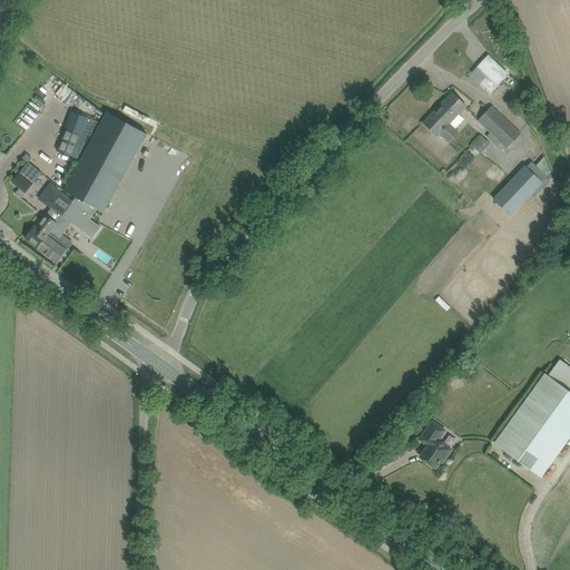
[(481,65),(471,76),(480,86),(474,91),(483,100),(500,82),(481,65)]
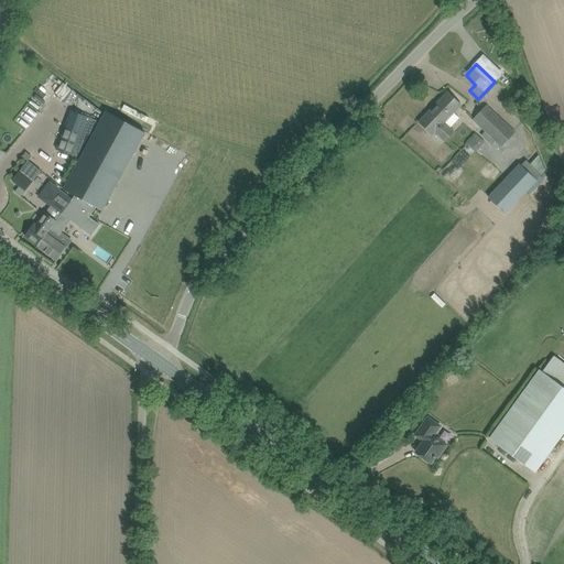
[(58,91),(56,90),(64,82),(53,73),(29,104),(41,114),(58,91)]
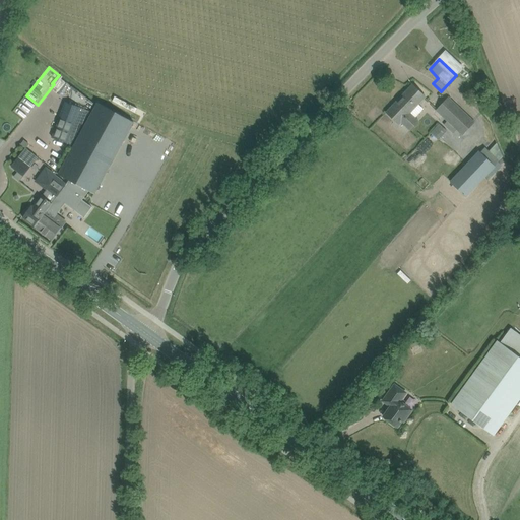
[(386,112),(393,119),(399,125),(401,123),(410,131),(419,122),(410,113),(426,96),(412,84),(386,112)]
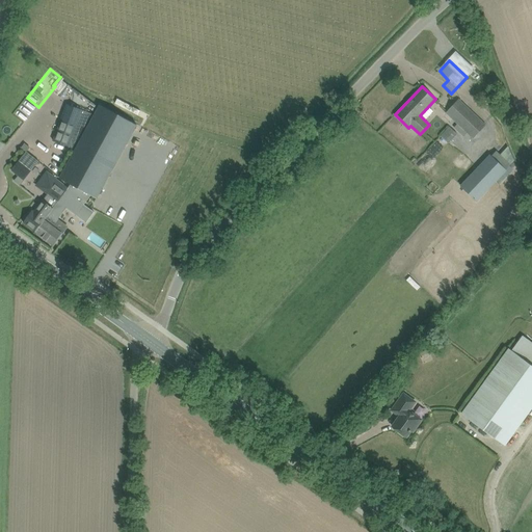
[(446,113),(473,139),(485,126),(459,100),(446,113)]
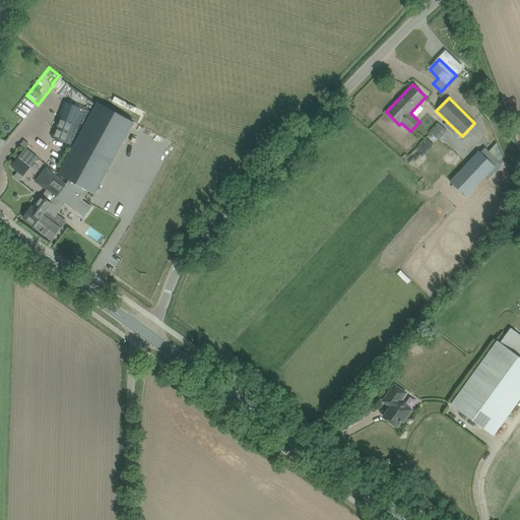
[(65,102),(52,137),(72,145),(90,112),(65,102)]
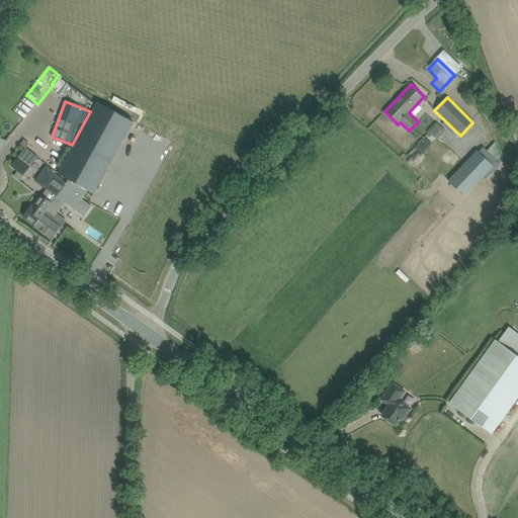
[(97,101),(58,173),(69,179),(88,190),(94,193),(134,121),(97,101)]
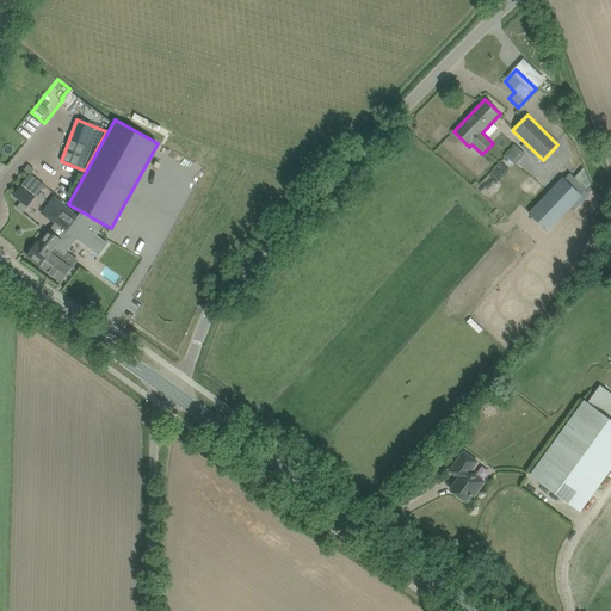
[(506,155),(516,164),(525,153),(517,144),(506,155)]
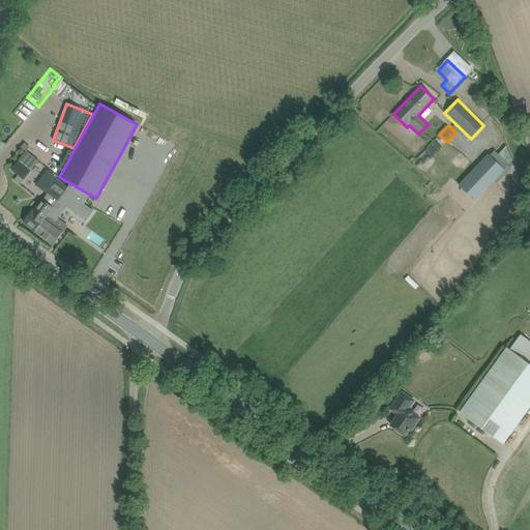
[(494,150),(491,153),(505,167),(508,163),(494,150)]
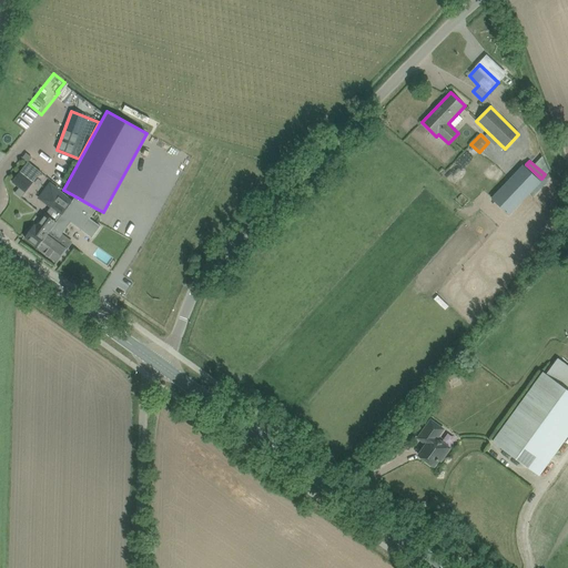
[(29,162),(12,182),(19,188),(16,193),(21,198),(41,172),(29,162)]
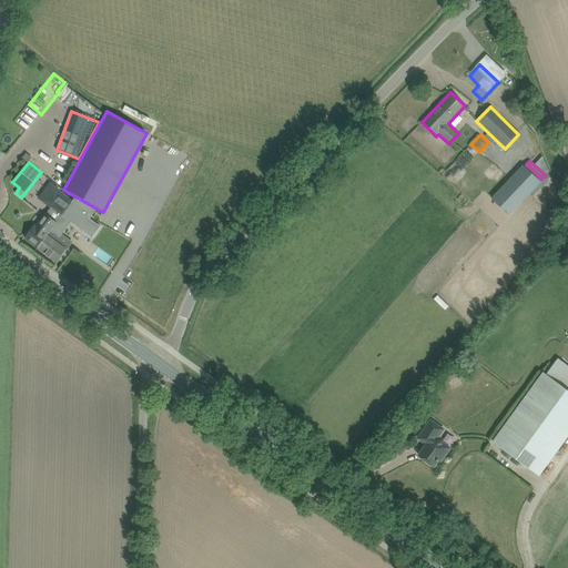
[(492,199),(508,215),(540,181),(523,165),(492,199)]
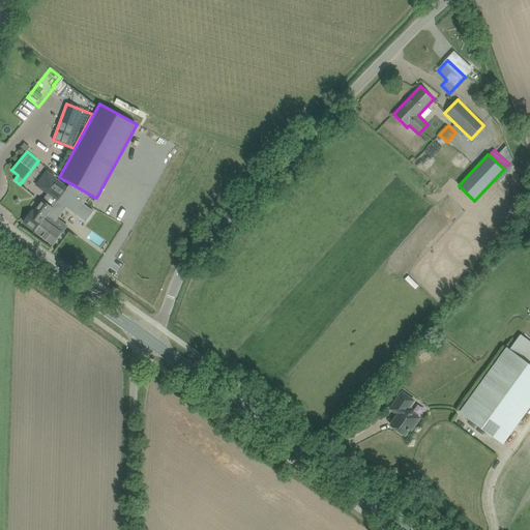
[(56,178),(46,192),(48,194),(57,201),(67,187),(56,178)]
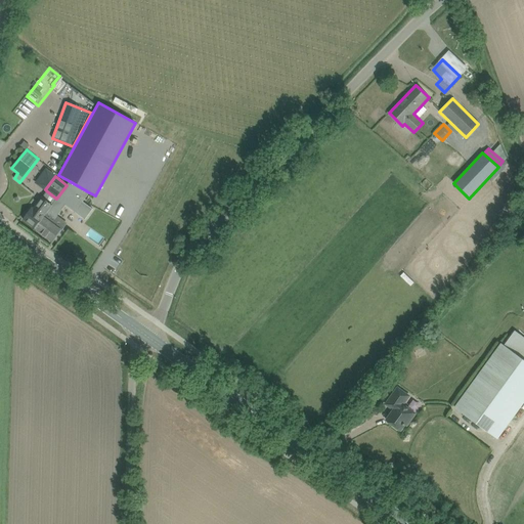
[(52,205),(35,228),(53,242),(67,223),(57,216),(66,205),(75,212),(83,202),(89,192),(70,181),(67,185),(56,199),(52,205)]
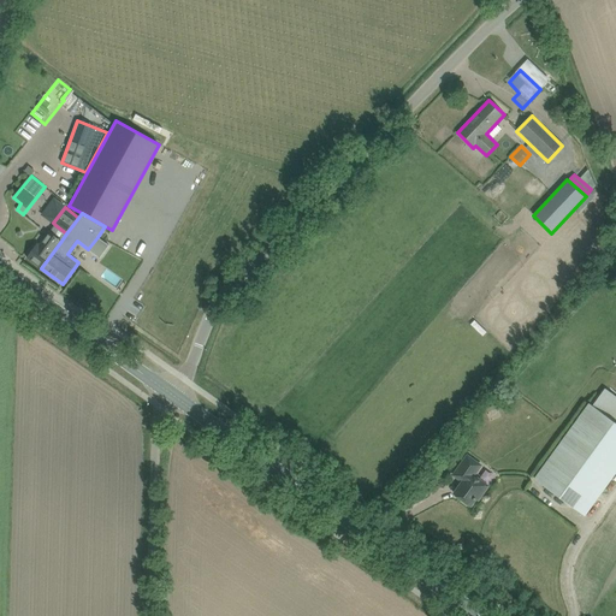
[(66,234),(55,225),(39,246),(37,244),(28,258),(41,268),(61,241),(66,234)]
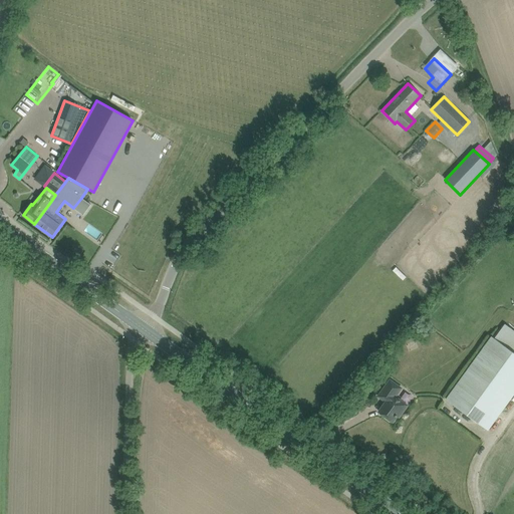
[(71,225),(78,230),(85,221),(77,216),(71,225)]
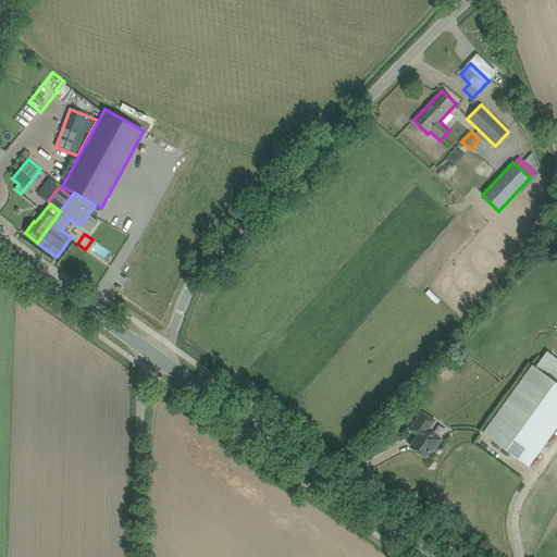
[(483,434),(530,467),(556,428),(556,383),(532,366),(483,434)]
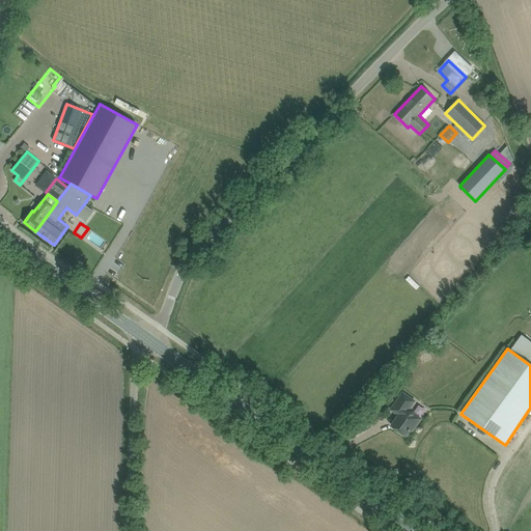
[(420,419),(412,413),(408,410),(414,401),(402,393),(391,410),(399,415),(391,426),(399,431),(398,432),(402,436),(403,435),(406,436),(410,429),(412,430),(420,419)]
